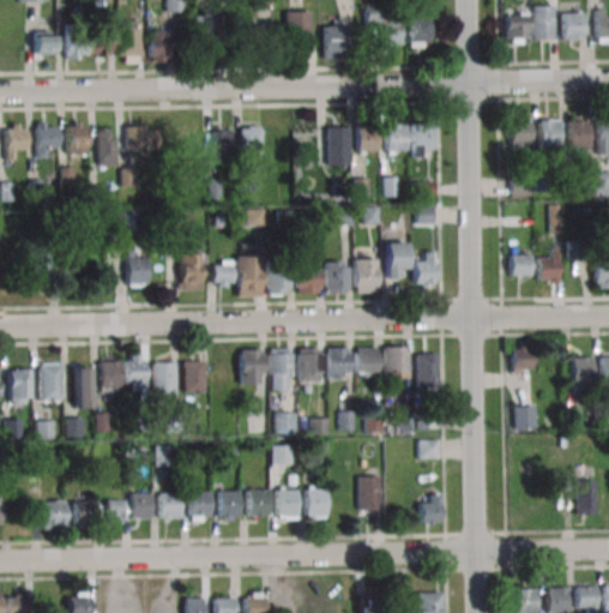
[(188,13),(187,0),(169,0),(169,13),(188,13)]
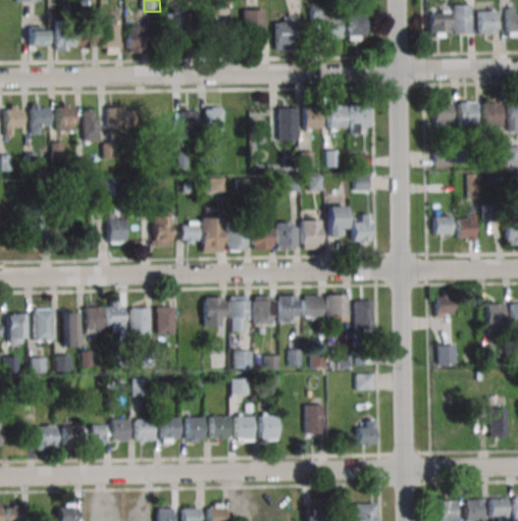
[(455,6),(472,6),(472,35),(455,35),(455,6)]
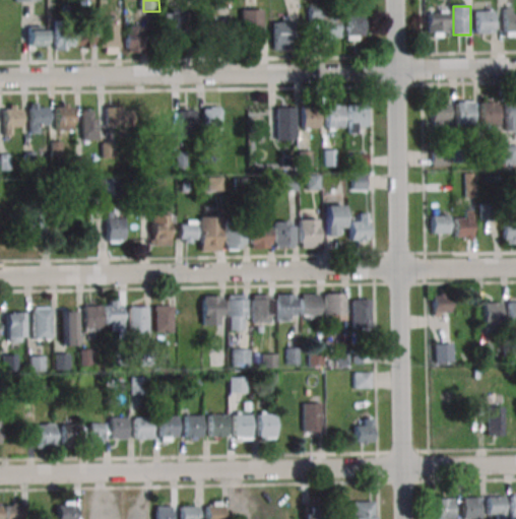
[(186,43),(186,8),(169,8),(169,43),(186,43)]
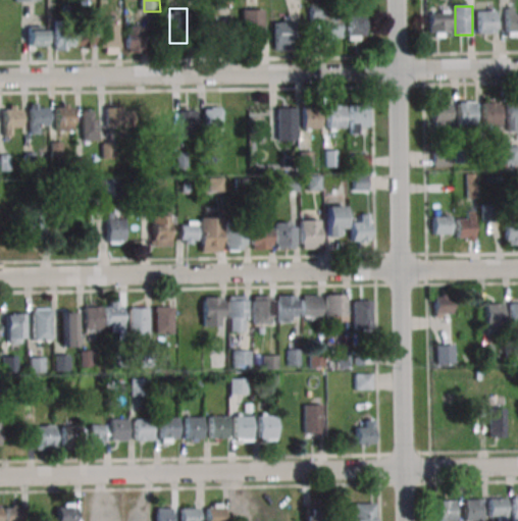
[(343,42),(343,8),(312,8),(312,27),(323,27),(323,42),(343,42)]
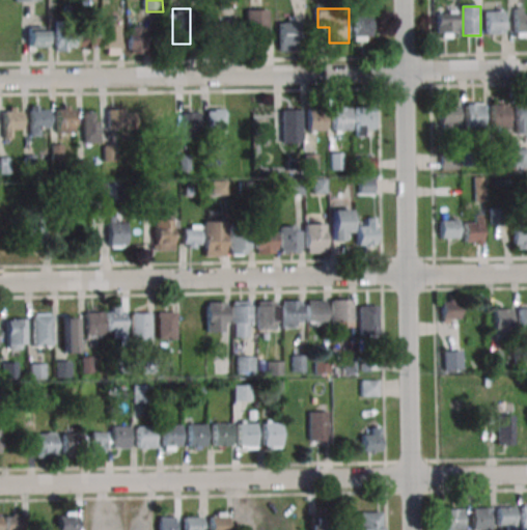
[(375,42),(375,9),(356,9),(356,42),(375,42)]
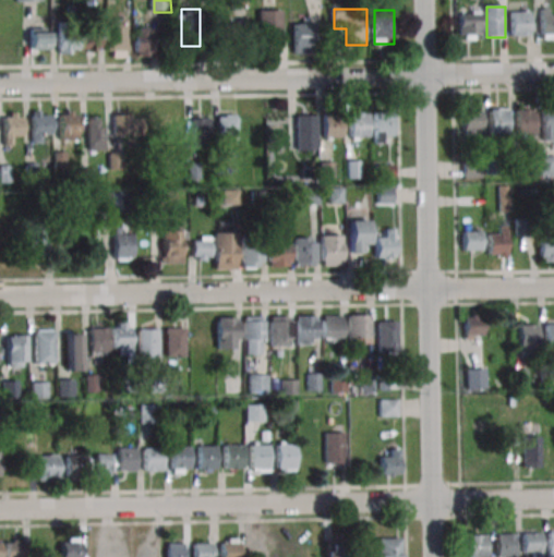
[(262,43),(284,43),(284,11),(262,11),(262,43)]
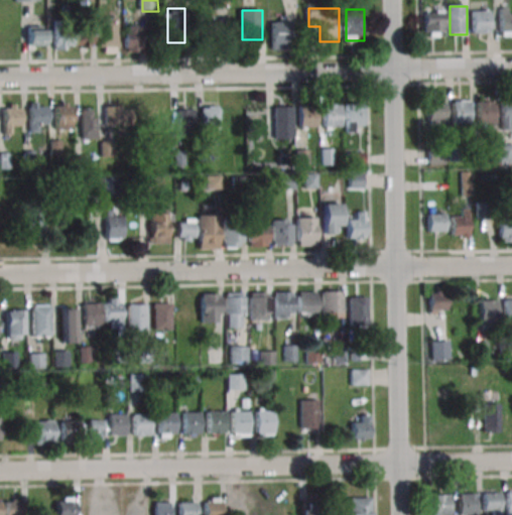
[(511,11),(503,11),(503,36),(511,35),(511,11)]
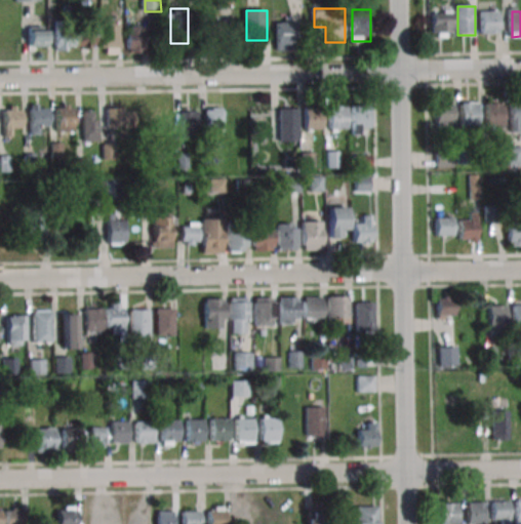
[(483,12),(499,12),(501,34),(483,34),(483,12)]
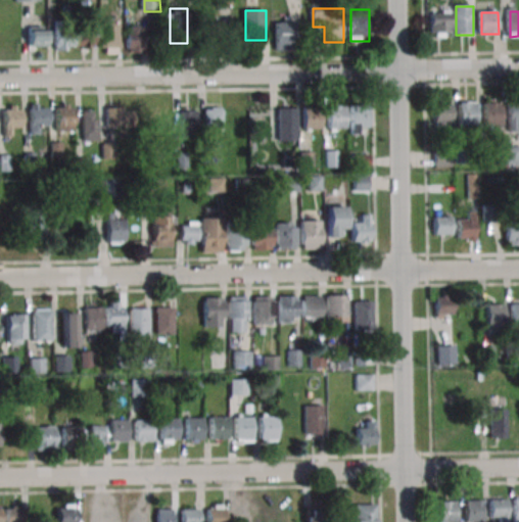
[(432,14),(450,14),(450,36),(432,36),(432,14)]
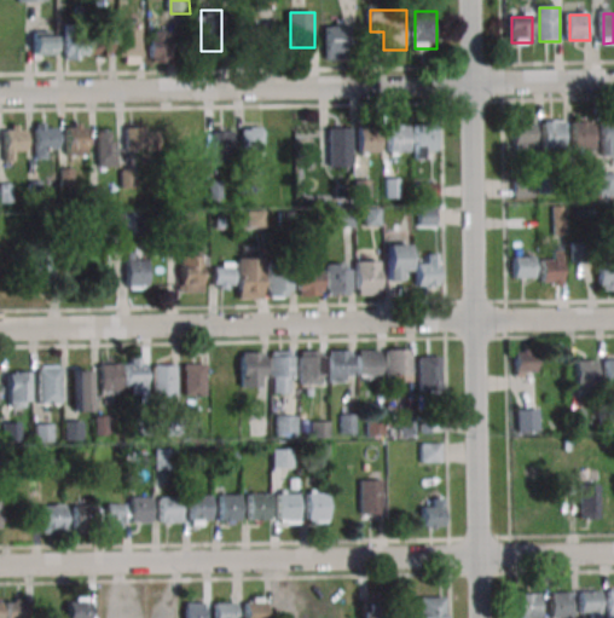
[(144,22),(123,22),(123,64),(144,64),(144,22)]
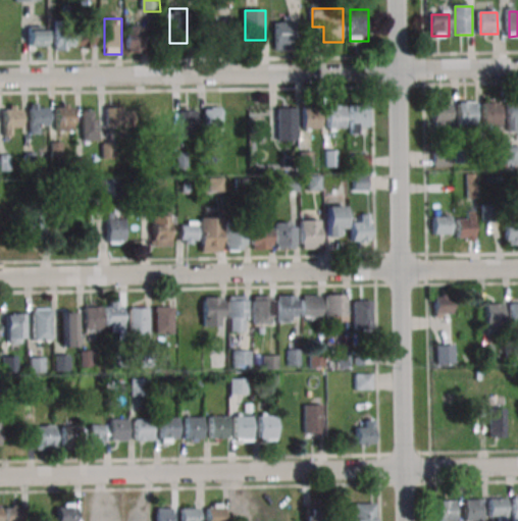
[(295,21),(276,21),(276,52),(295,52),(295,21)]
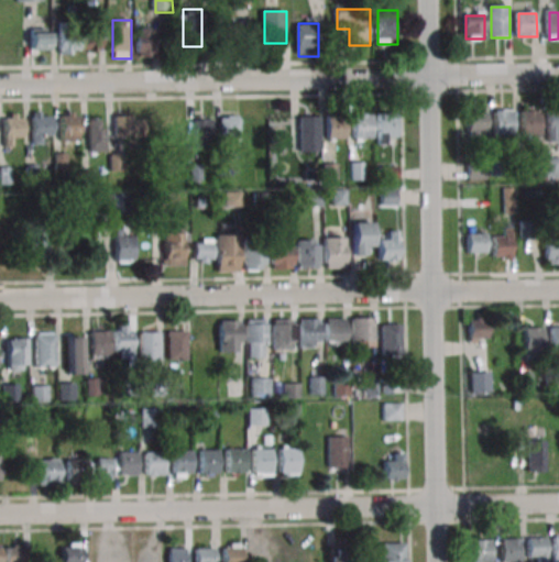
[(103,54),(103,24),(86,24),(86,54),(103,54)]
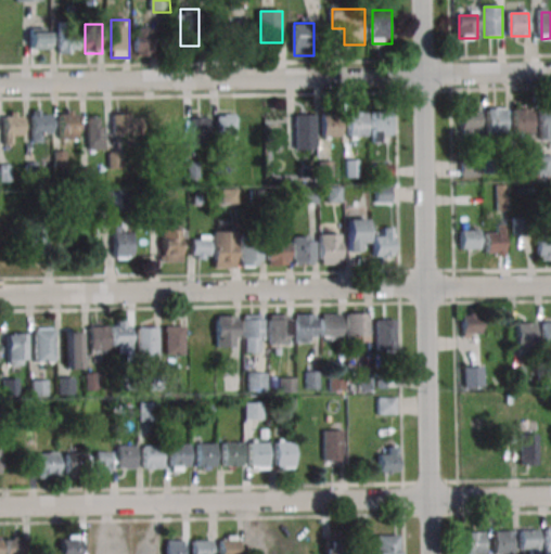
[(247,24),(216,24),(216,44),(247,44),(247,24)]
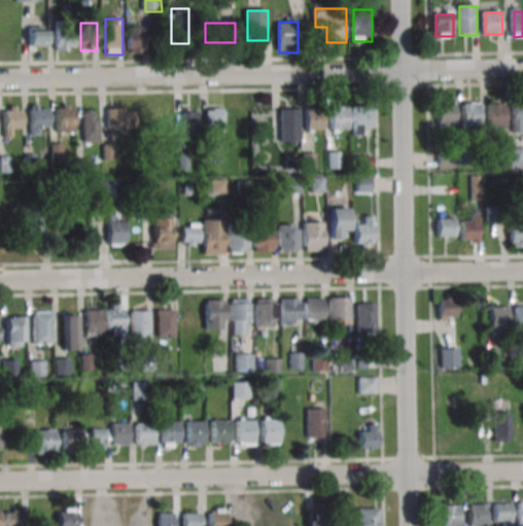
[(147,55),(147,27),(130,27),(130,55),(147,55)]
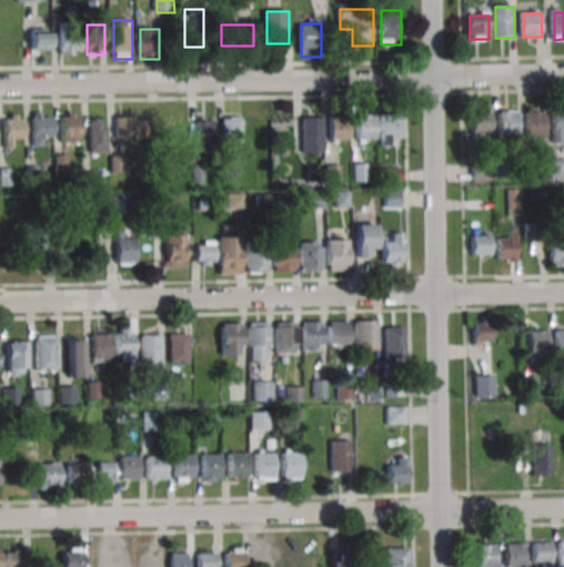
[(54,30),(34,30),(34,51),(54,51),(54,30)]
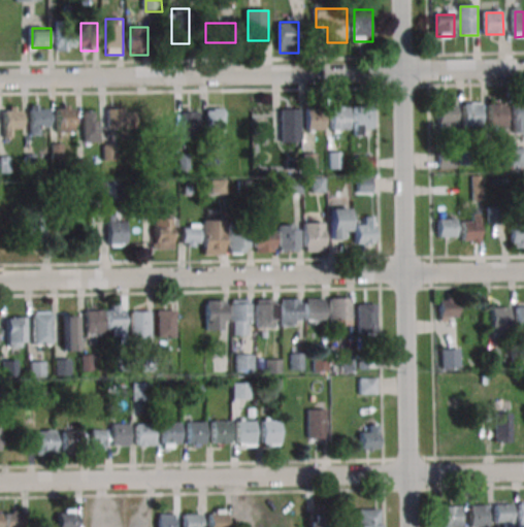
[(58,29),(58,52),(77,52),(77,29),(58,29)]
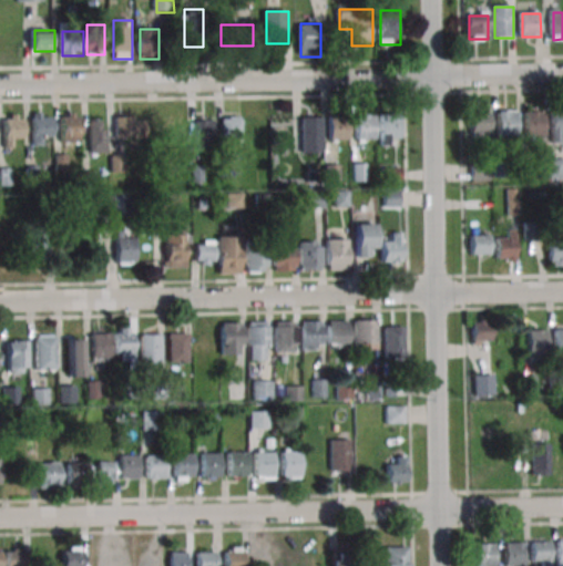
[(500,112),(500,136),(521,136),(521,112),(500,112)]
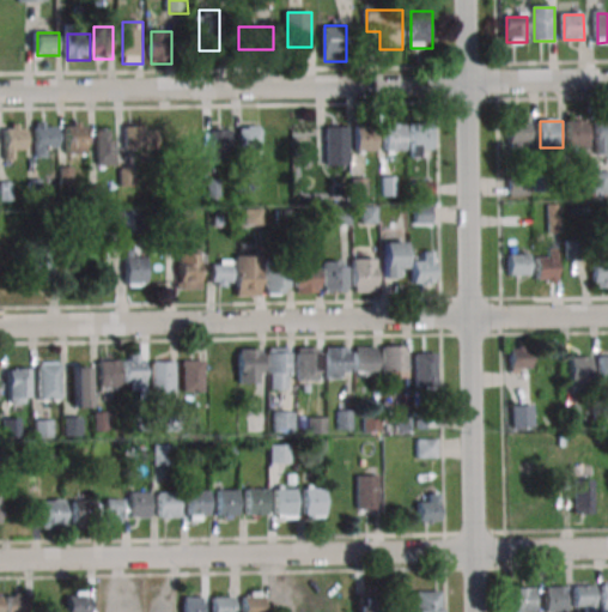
[(590,121),(570,121),(570,149),(590,149),(590,121)]
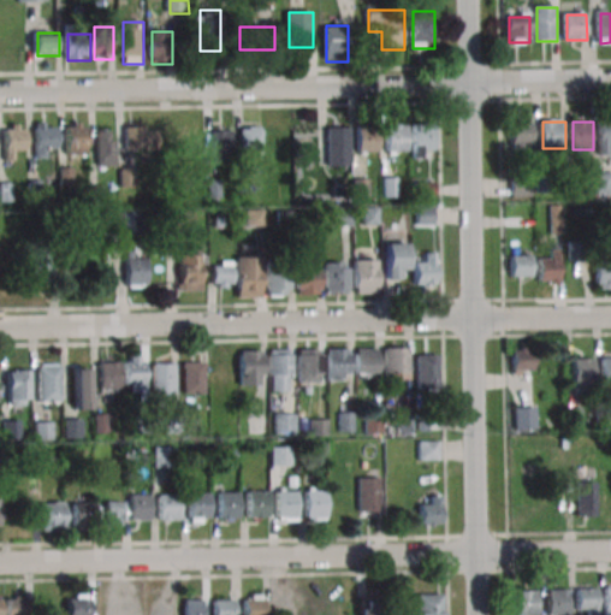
[(537,123),(514,123),(514,147),(537,147),(537,123)]
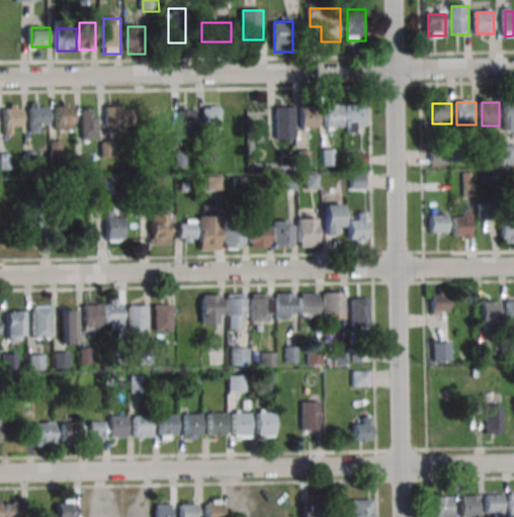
[(51,104),(31,104),(31,133),(40,133),(40,124),(51,124),(51,104)]
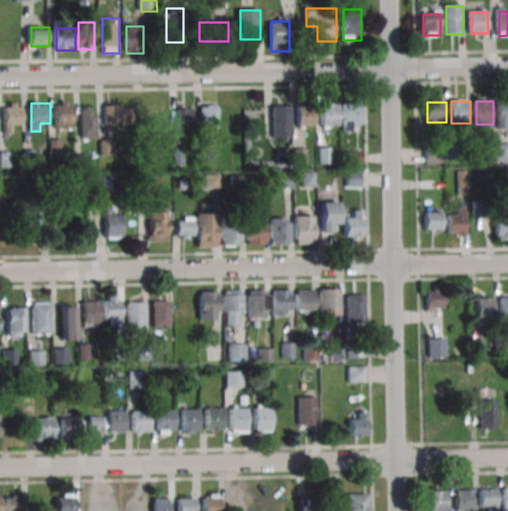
[(58,130),(75,130),(75,103),(58,103),(58,130)]
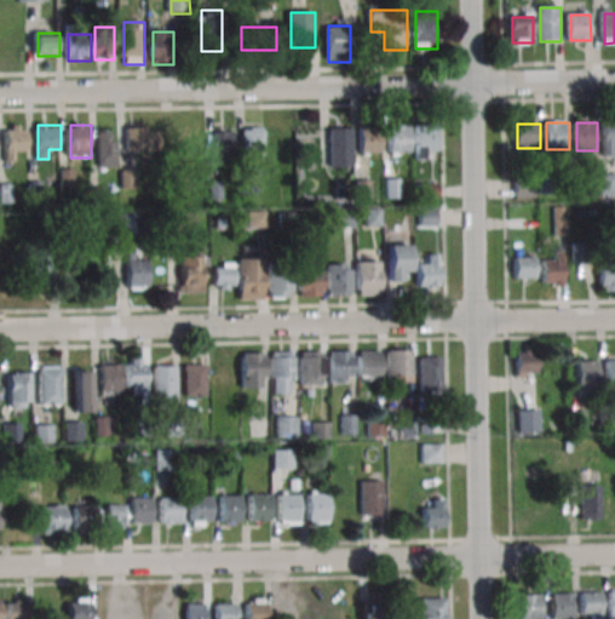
[(30,152),(30,126),(1,126),(1,162),(17,162),(17,152),(30,152)]
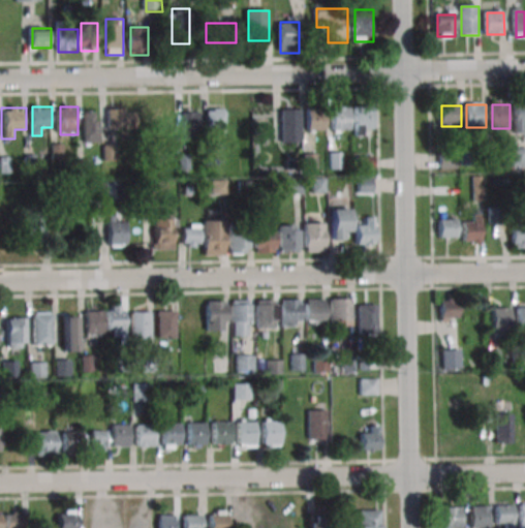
[(178,107),(162,107),(162,145),(178,145),(178,107)]
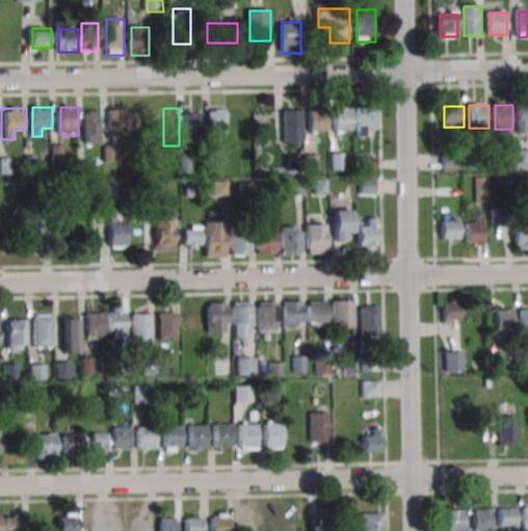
[(360,137),(377,137),(377,108),(360,108),(360,137)]
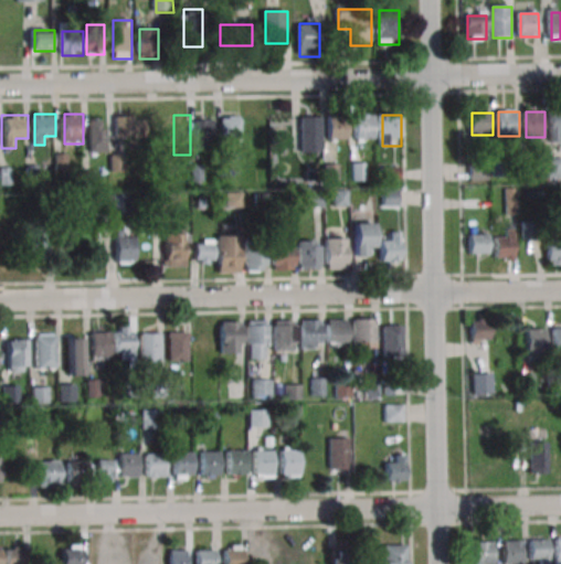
[(117,138),(135,138),(135,116),(117,116),(117,138)]
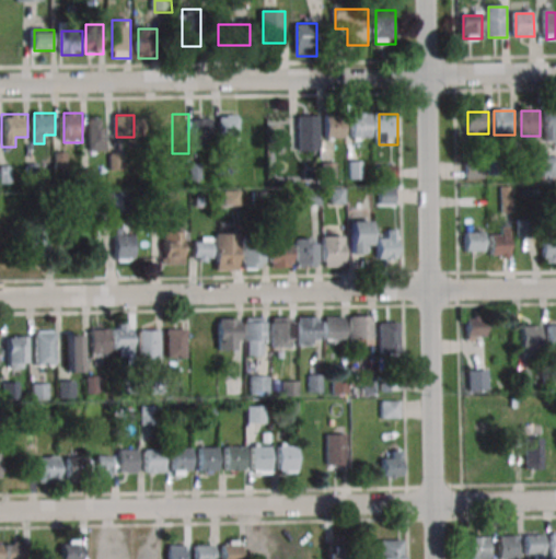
[(347,140),(347,115),(328,115),(328,140),(347,140)]
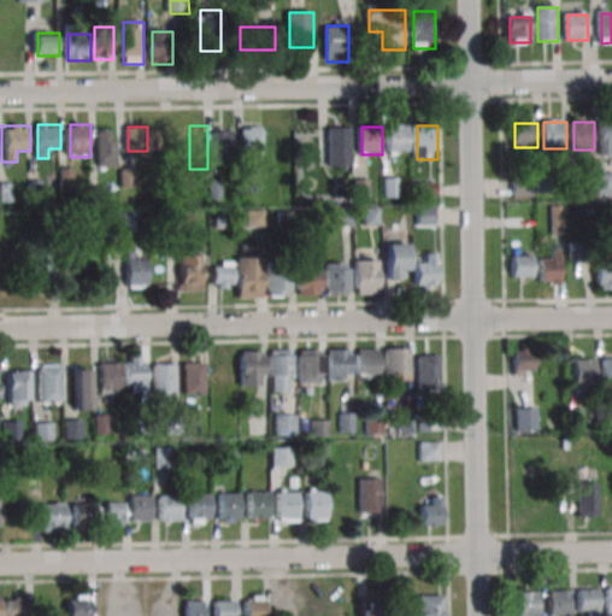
[(386,127),(386,156),(411,156),(411,127),(386,127)]
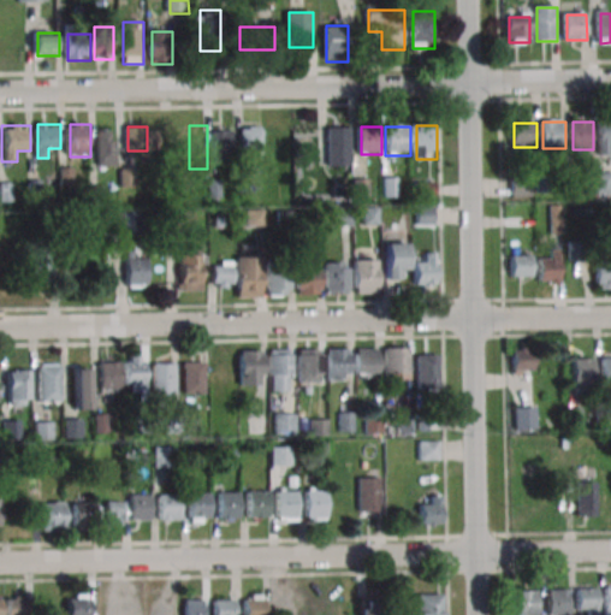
[(242,160),(265,160),(265,129),(242,128),(242,160)]
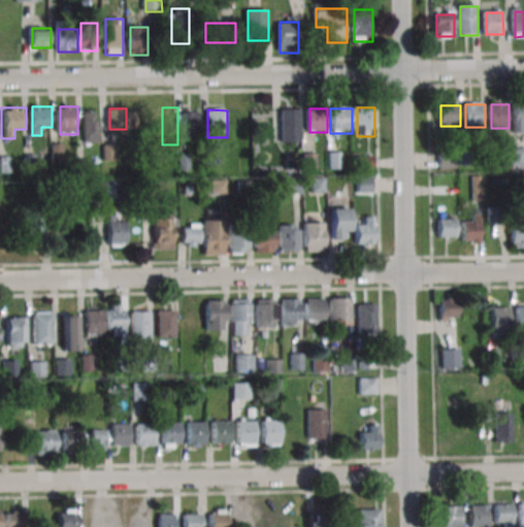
[(303,142),(303,109),(283,109),(283,142),(303,142)]
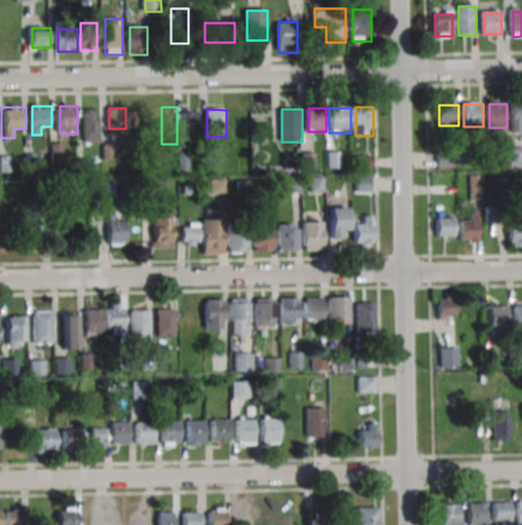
[(183,140),(201,140),(201,110),(183,110),(183,140)]
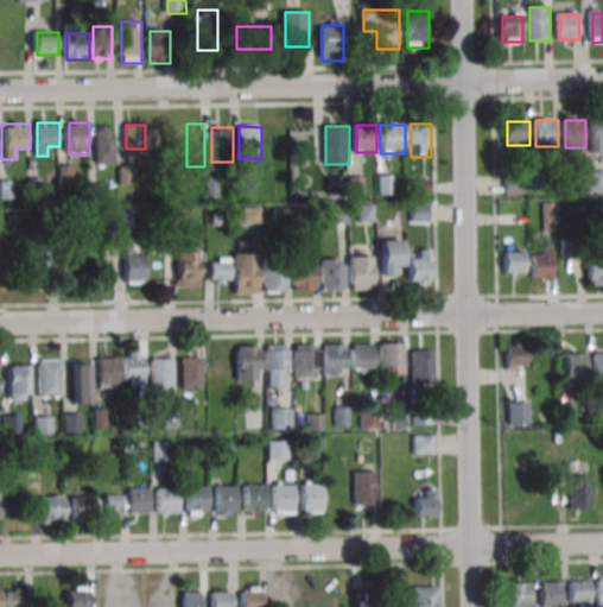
[(116,164),(116,130),(97,130),(97,164),(116,164)]
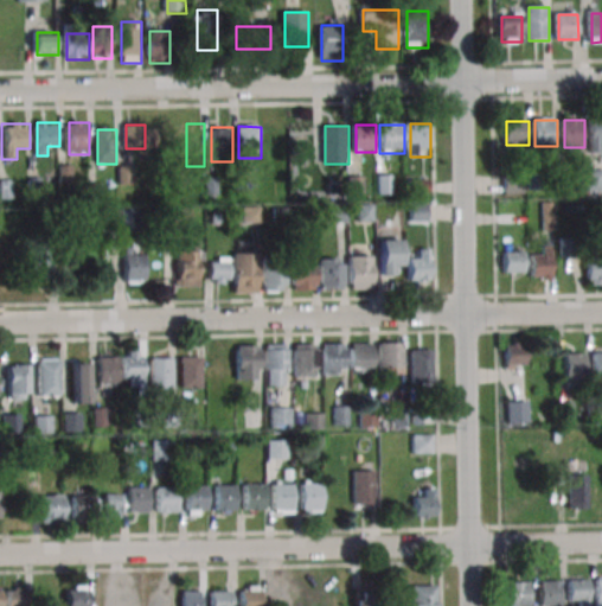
[(601,170),(588,171),(588,191),(601,191),(601,170)]
